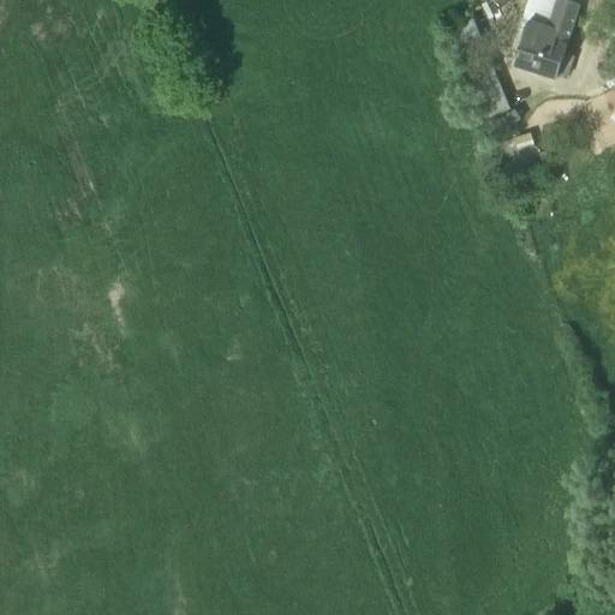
[(515,65),(557,78),(567,47),(580,6),(561,0),(559,0),(550,29),(530,22),(529,24),(515,65)]
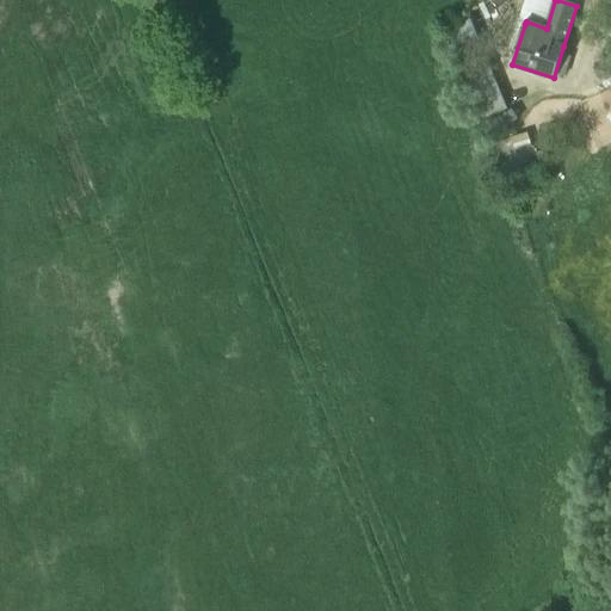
[(528,0),(520,23),(525,24),(526,22),(547,29),(555,0),(528,0)]
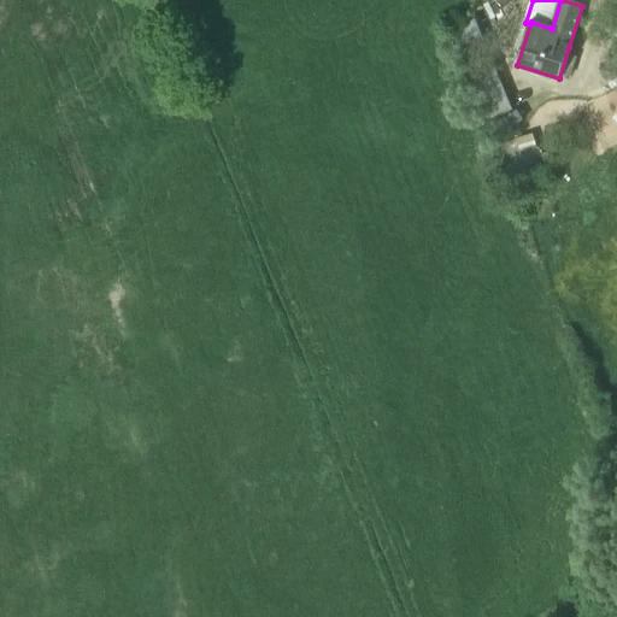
[(454,34),(462,53),(475,47),(485,43),(475,21),(454,34)]
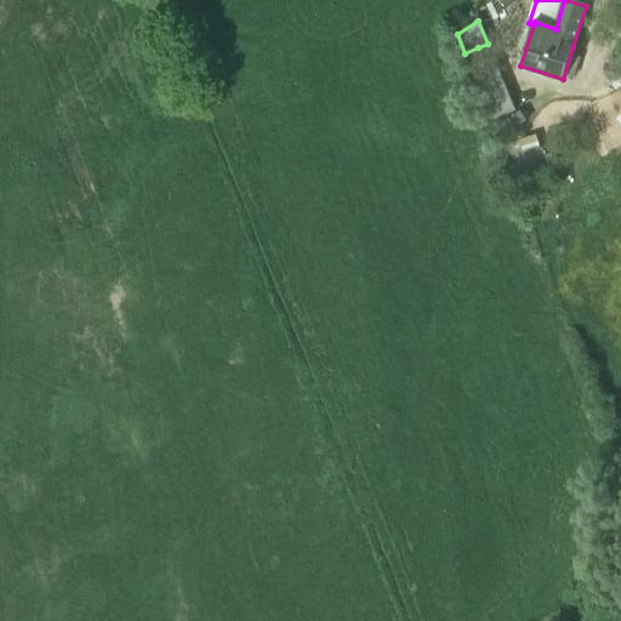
[(473,74),(486,68),(478,47),(465,53),(473,74)]
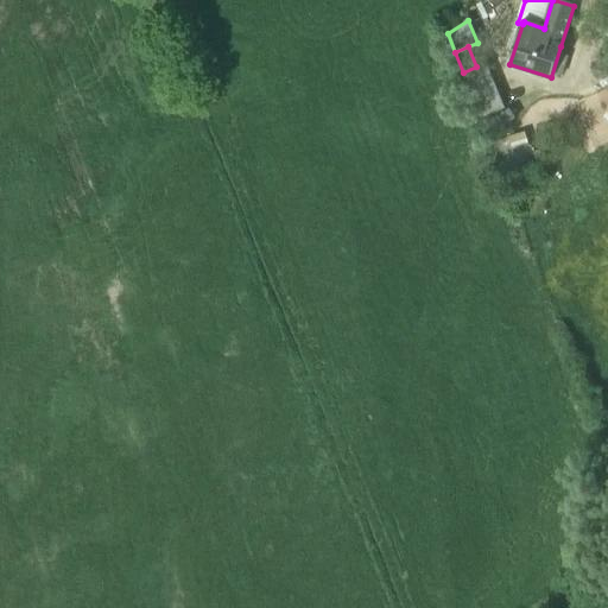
[(463,73),(482,119),(505,109),(486,63),(476,67),(463,73)]
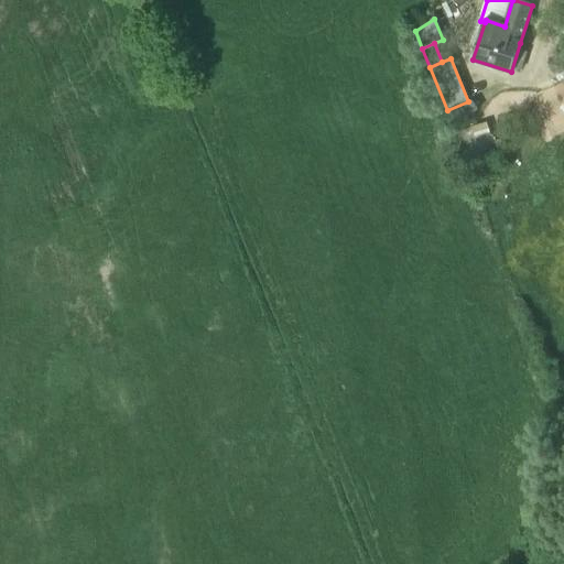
[(474,100),(447,116),(453,126),(479,110),(474,100)]
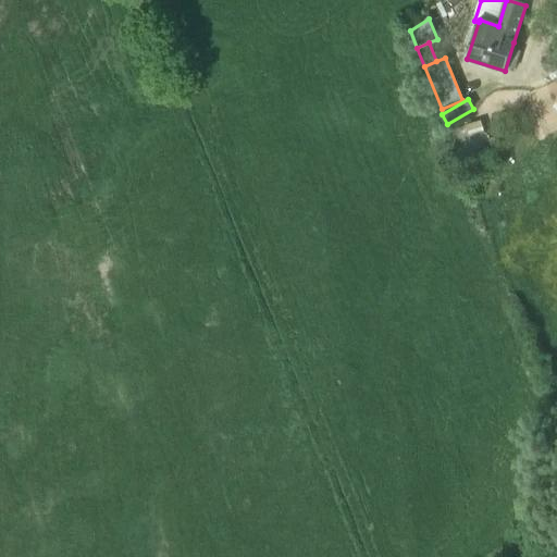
[(481,122),(452,131),(461,162),(491,152),(481,122)]
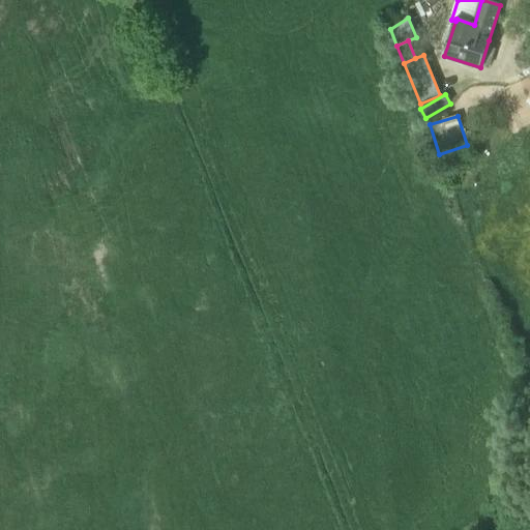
All buildings are outlined.
